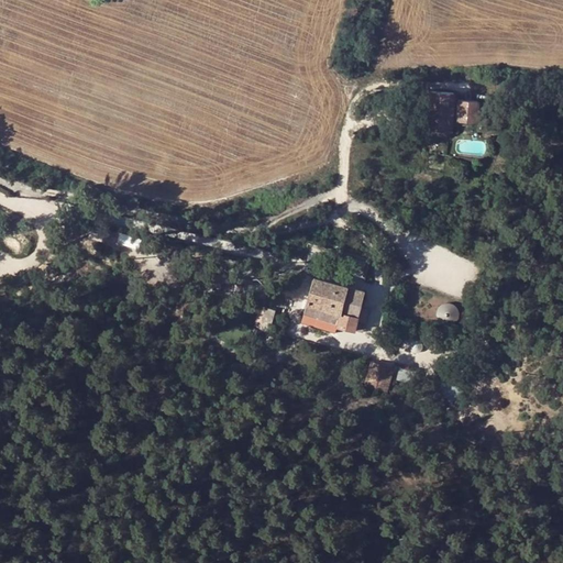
[(449,132),(452,94),(428,91),(423,130),(428,131),(445,132),(449,132)]
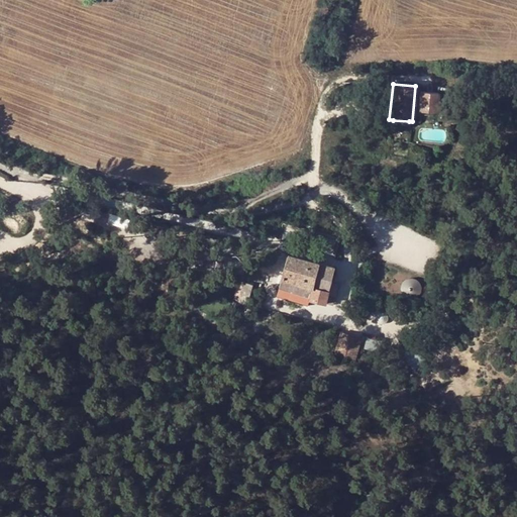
[(435,113),(438,94),(420,92),(418,111),(435,113)]
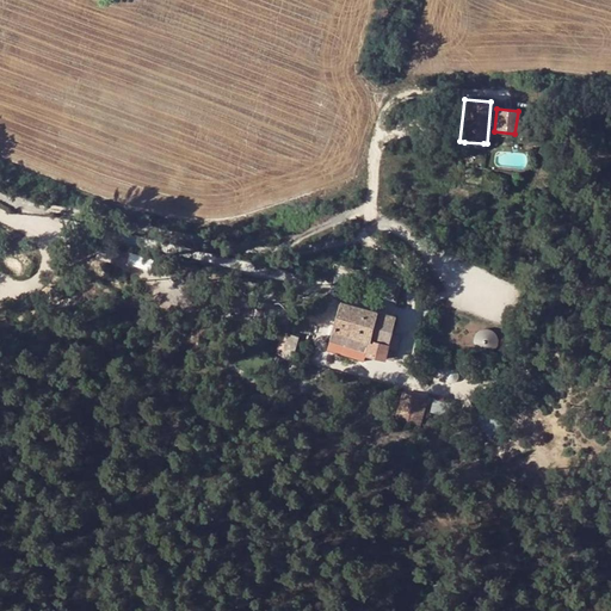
[(382,357),(393,314),(338,300),(327,338),(364,349),(364,352),(382,357)]
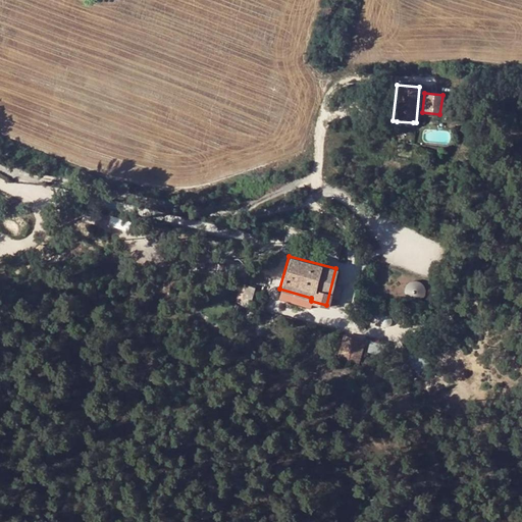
[(248,280),(242,278),(241,284),(245,286),(241,304),(250,307),(256,286),(247,284),(248,280)]
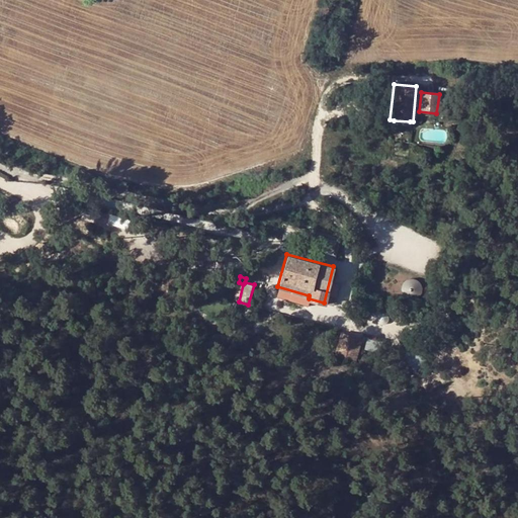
[(421,287),(419,276),(404,279),(406,290),(421,287)]
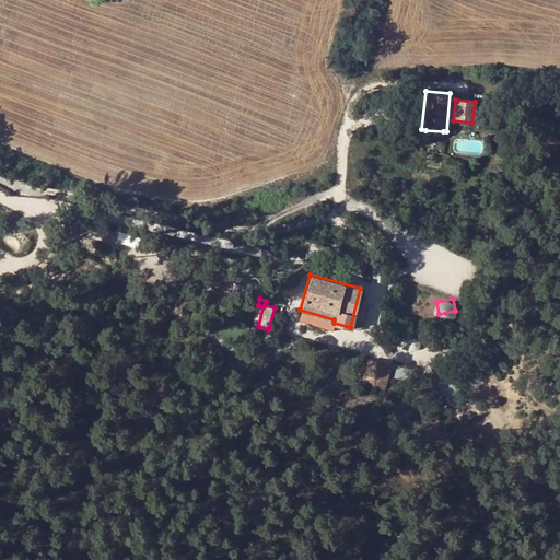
[(362,382),(383,387),(389,364),(368,360),(362,382)]
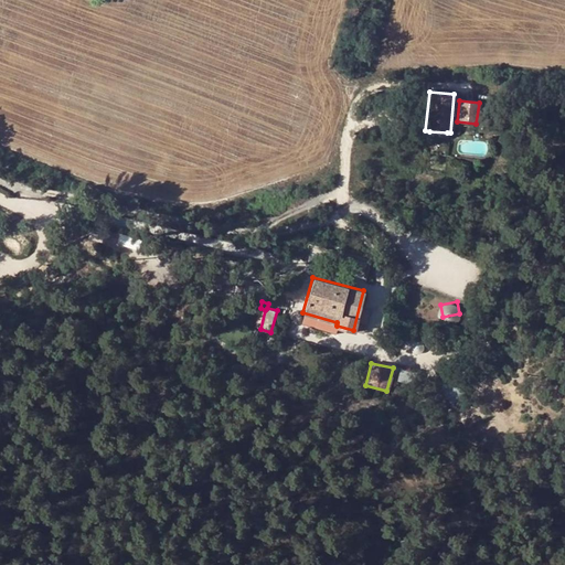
[(418,372),(401,368),(397,381),(415,384),(418,372)]
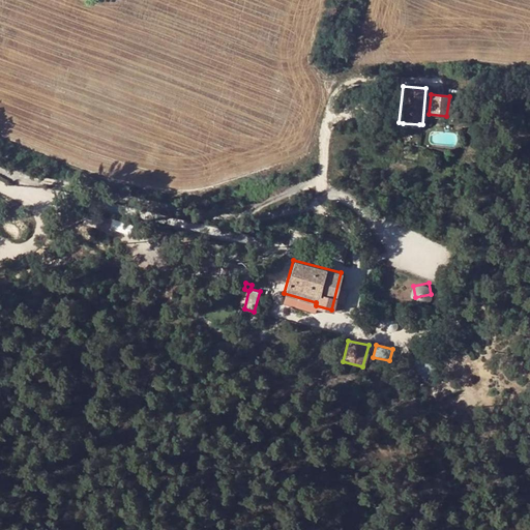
[(436,367),(420,353),(409,364),(424,379),(436,367)]
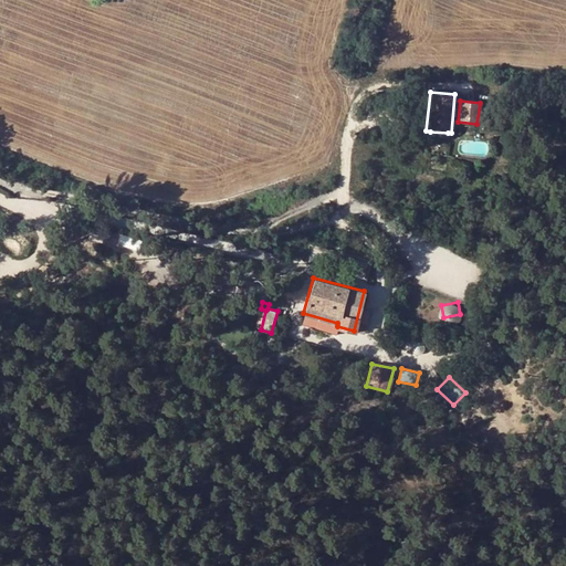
All buildings are outlined.
